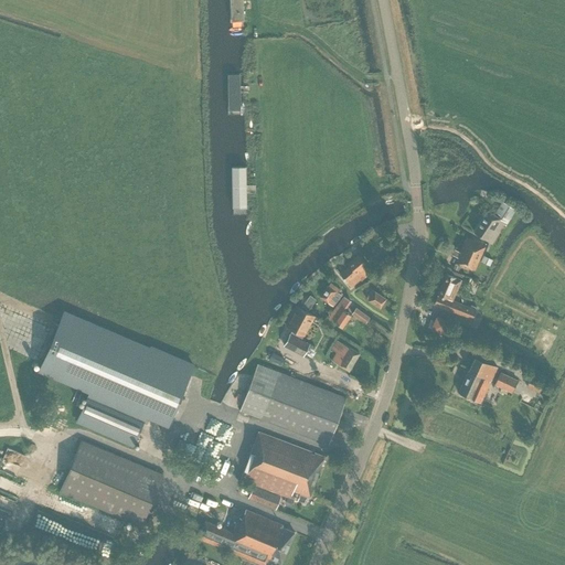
[(243,0),(231,0),(232,27),(244,27),(243,0)]
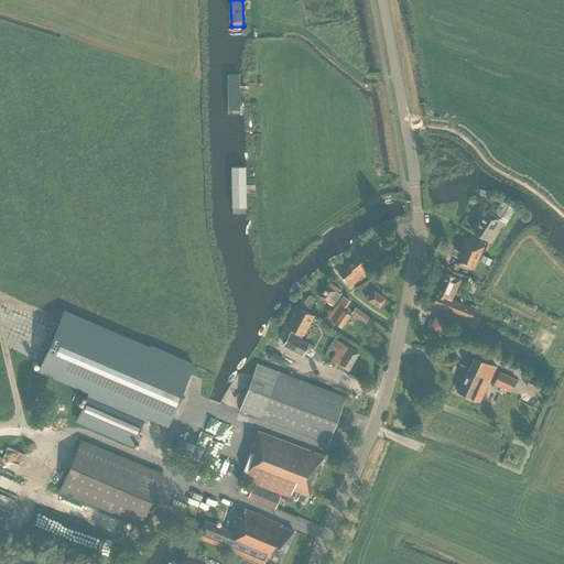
[(241,77),(229,78),(229,117),(241,116),(241,77)]
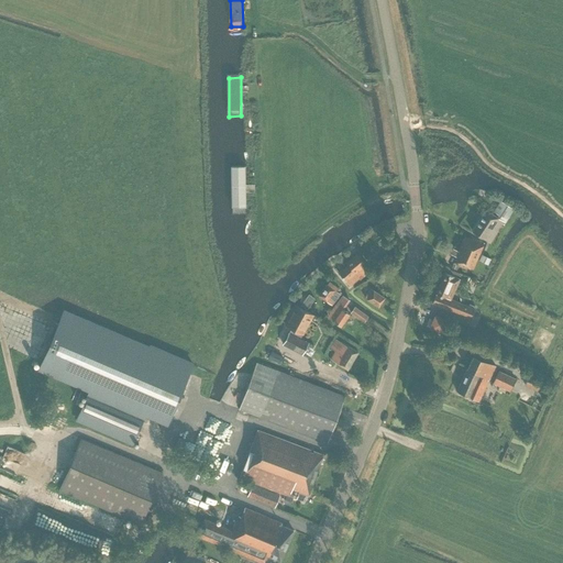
[(486,210),(478,221),(497,232),(503,223),(504,224),(514,209),(500,201),(494,212),(498,214),(497,217),(486,210)]
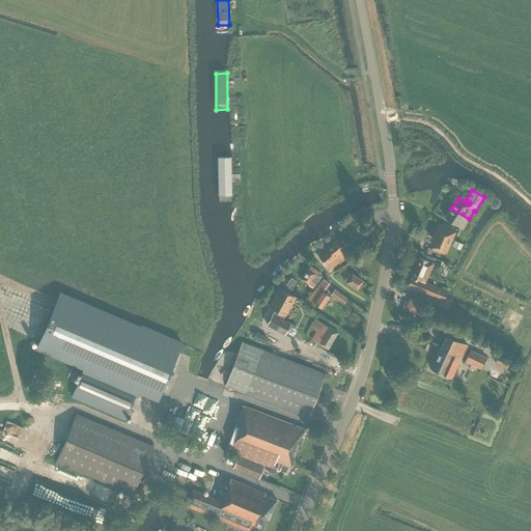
[(462,229),(469,219),(451,208),(445,218),(462,229)]
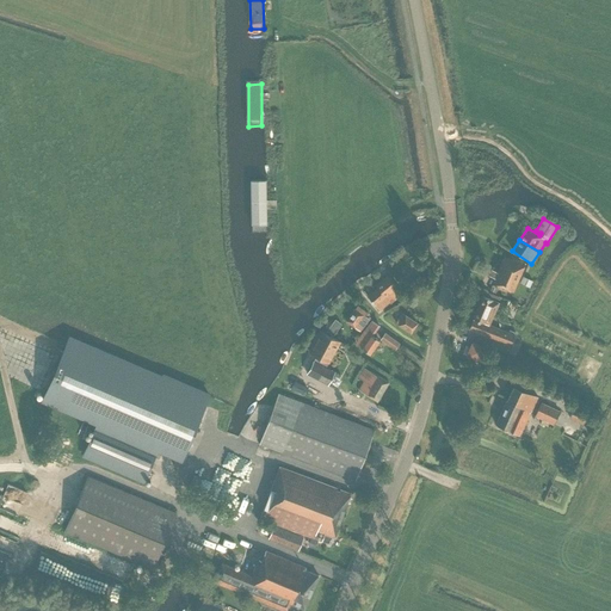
[(488,276),(494,279),(492,287),(497,289),(512,295),(517,282),(524,266),(504,257),(498,273),(492,270),(488,276)]
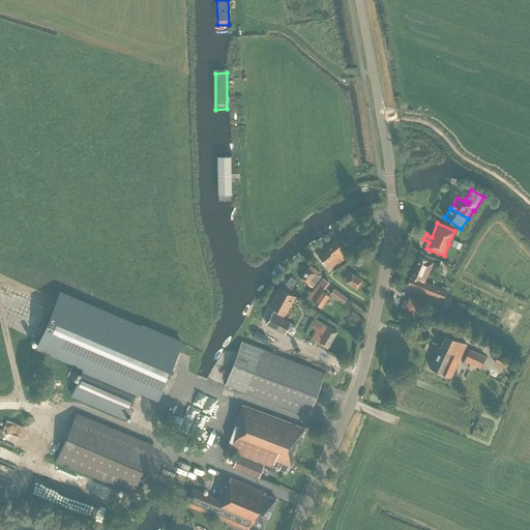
[(337,262),(339,263),(349,255),(336,239),(326,247),(327,249),(319,257),(329,269),(337,262)]
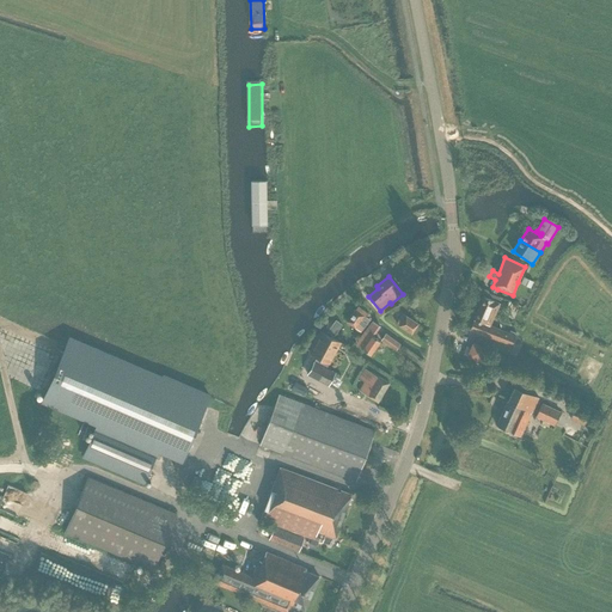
[(520,283),(531,288),(533,282),(524,276),(520,283)]
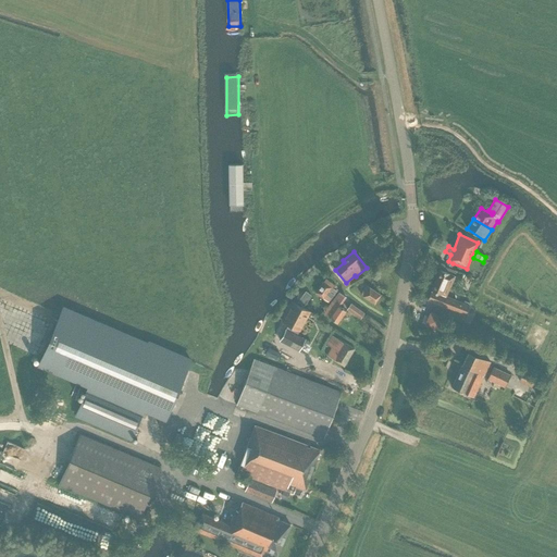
[(441,270),(428,300),(465,316),(469,306),(446,297),(455,276),(441,270)]
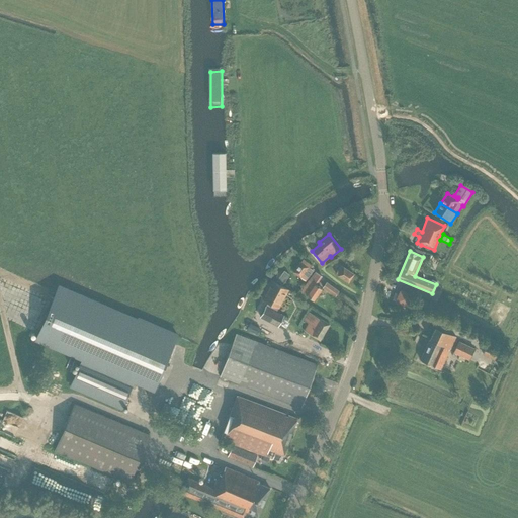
[(293,272),(306,281),(313,270),(310,268),(312,266),(308,263),(306,265),(300,262),(293,272)]
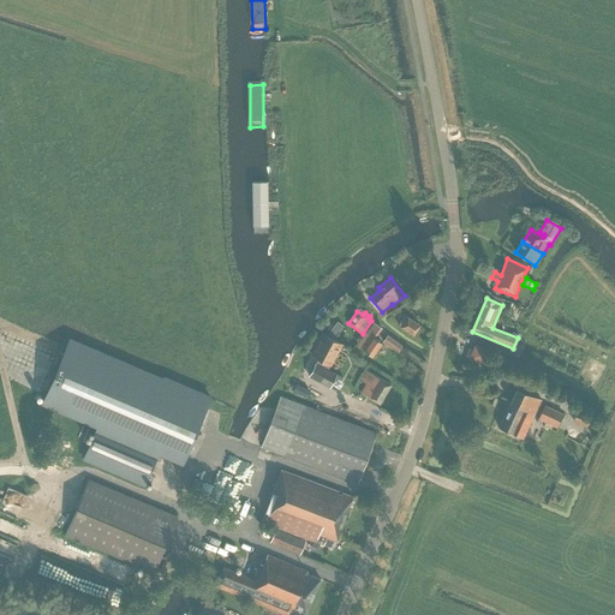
[(401,328),(413,335),(421,326),(407,317),(401,328)]
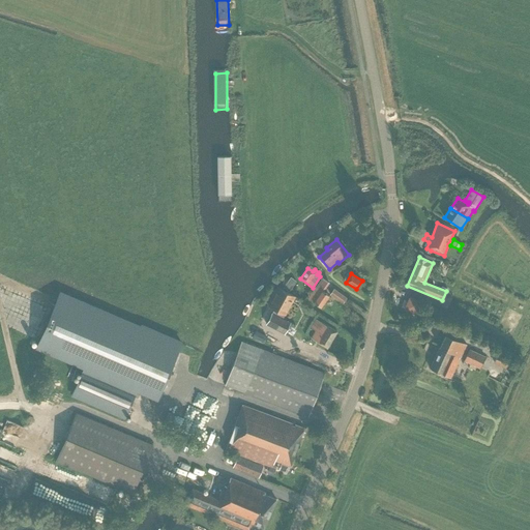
[(322,277),(316,287),(307,298),(321,307),(329,296),(323,292),(329,283),(322,277)]
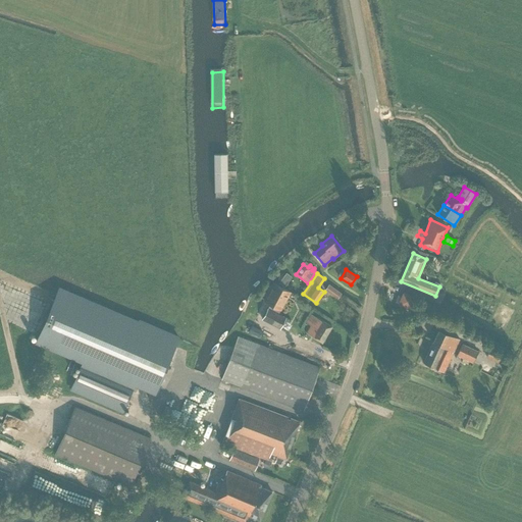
[(289,280),(283,277),(279,283),(284,286),(289,280)]
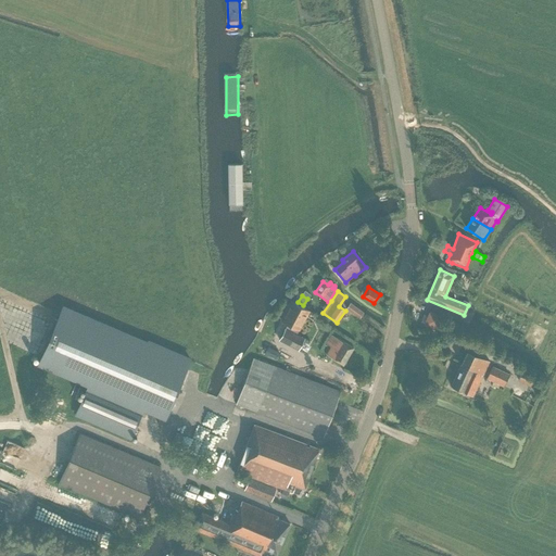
[(304,339),(297,335),(310,311),(291,302),(281,320),(290,325),(288,330),(286,328),(279,340),(299,350),(304,339)]
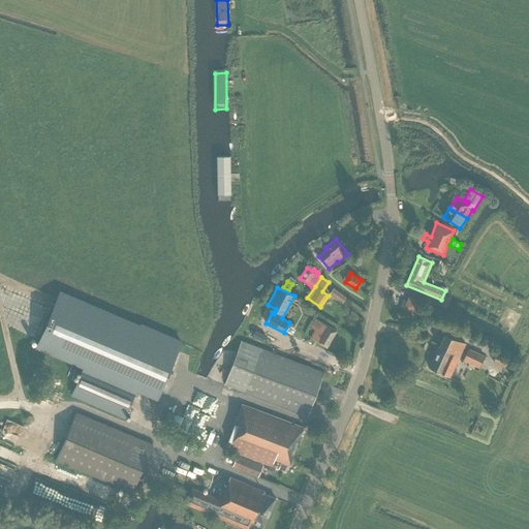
[(342,304),(346,298),(334,288),(330,294),(342,304)]
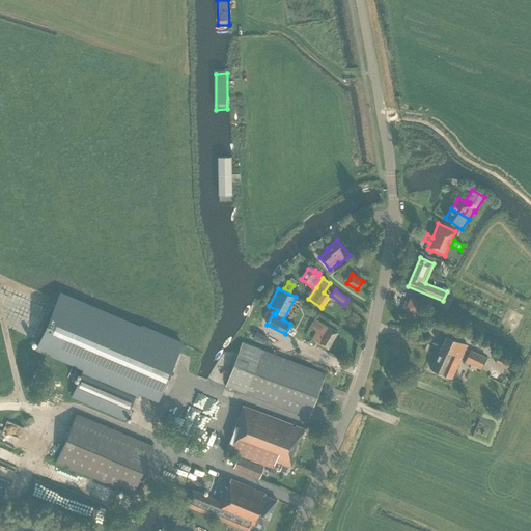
[(124,419),(137,390),(158,398),(179,345),(58,295),(36,347),(84,367),(72,396),(124,419)]
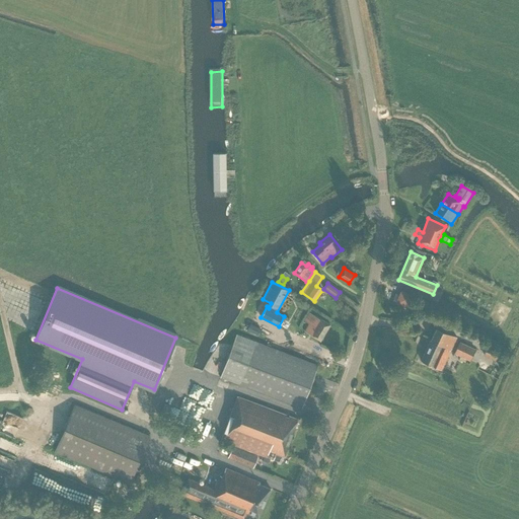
[(414,295),(401,290),(395,302),(409,308),(414,295)]
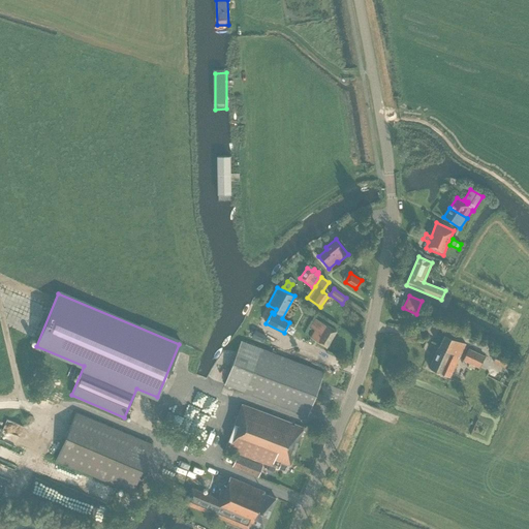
[(315,318),(310,328),(315,331),(310,338),(317,342),(327,347),(336,331),(328,325),(315,318)]
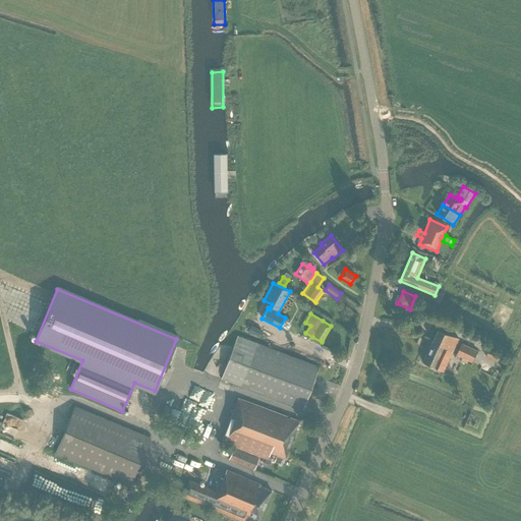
[(438,329),(422,361),(443,371),(458,339),(438,329)]
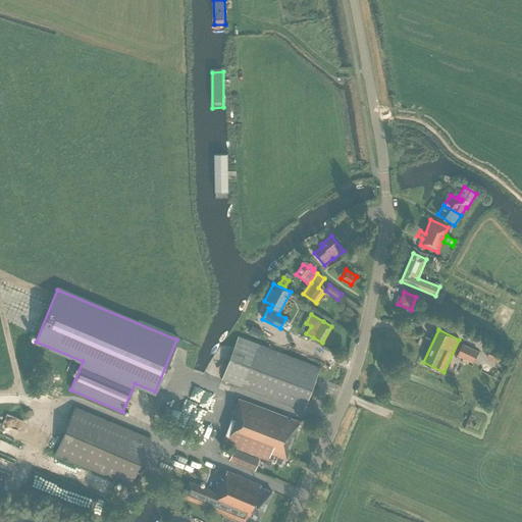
[(221,379),(304,411),(319,368),(238,337),(221,379)]
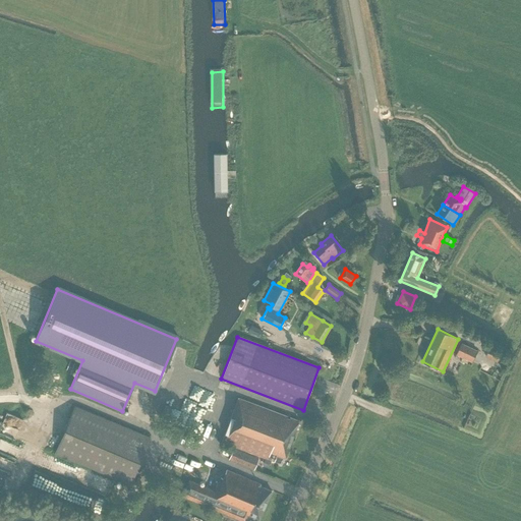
[(462,343),(456,355),(471,362),(477,351),(462,343)]
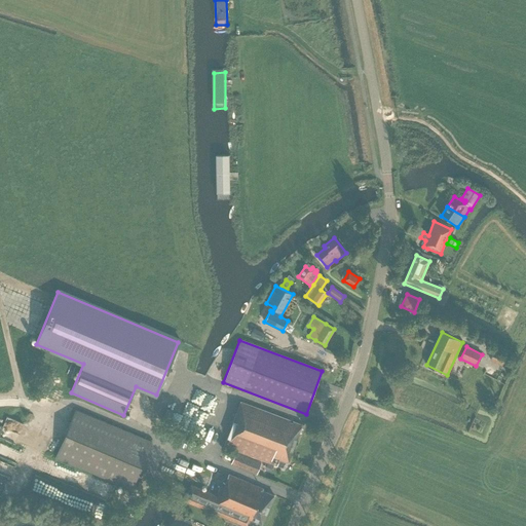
[(501,366),(501,365),(502,363),(510,366),(513,361),(505,358),(505,357),(503,355),(494,350),(490,361),(501,366)]
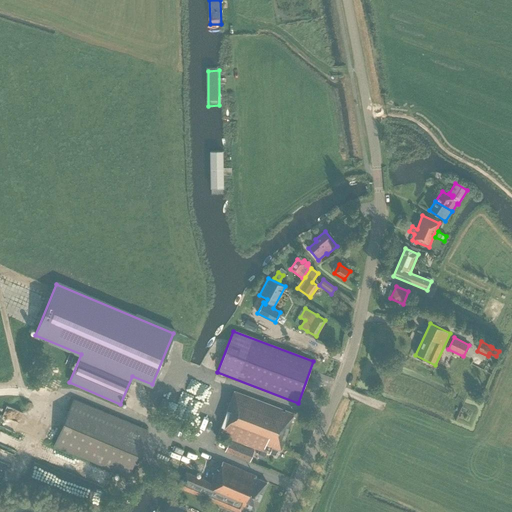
[(294,414),(234,391),(218,434),(265,452),(267,446),(280,451),(294,414)]
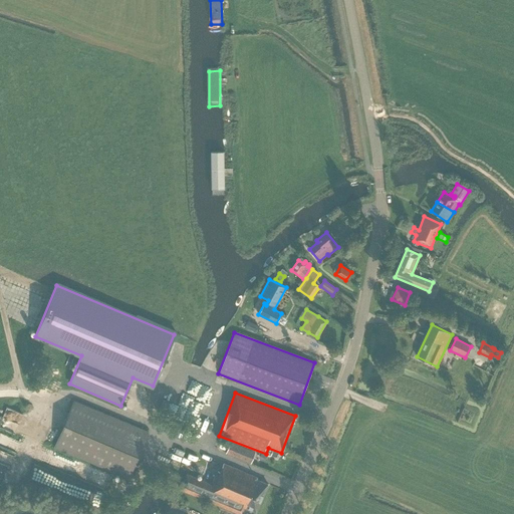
[(54,447),(129,479),(148,432),(73,401),(54,447)]
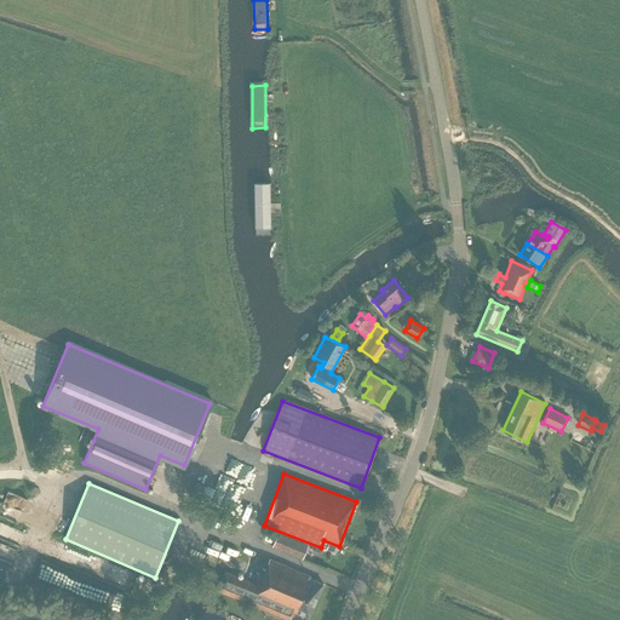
[(273,546),(302,558),(308,545),(277,533),(273,546)]
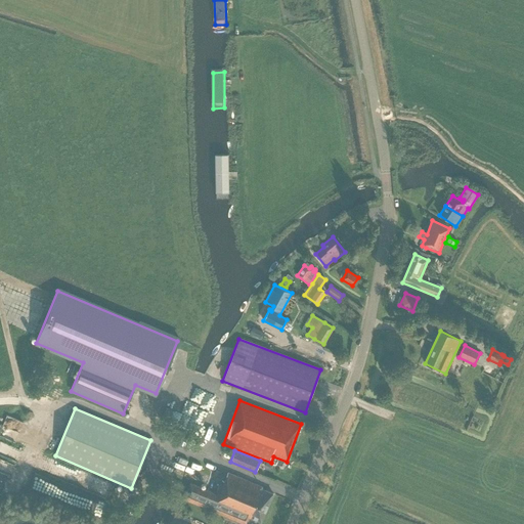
[(246,523),(249,518),(261,522),(273,493),(261,489),(262,487),(227,473),(224,481),(222,481),(216,494),(190,483),(183,499),(243,523),(246,523)]
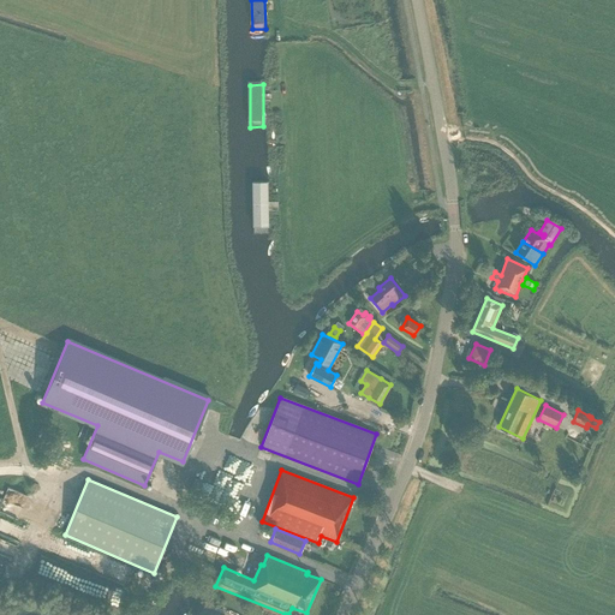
[(222,611),(224,609),(204,601),(198,614),(224,614),(225,613),(222,611)]
